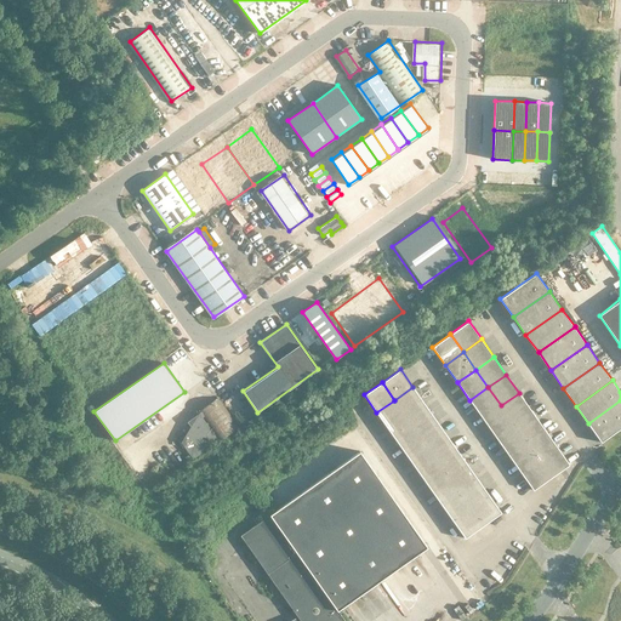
[(426,405),(412,387),(394,400),(408,417),(426,405)]
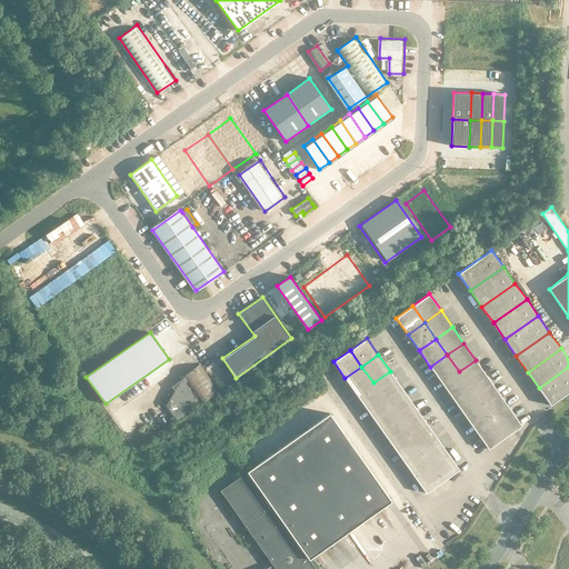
[(459,371),(447,355),(430,367),(442,383),(459,371)]
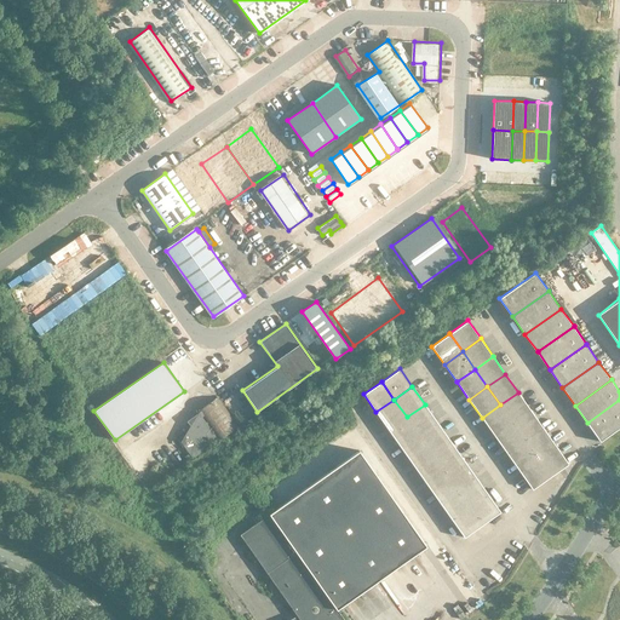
[(530,409),(518,392),(500,405),(512,423),(530,409)]
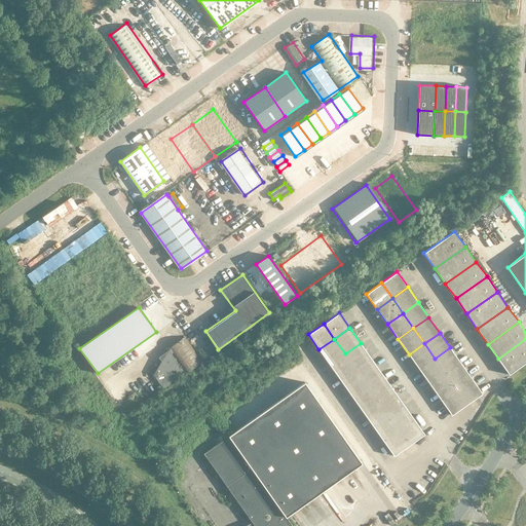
[(170,350),(160,358),(177,380),(203,361),(185,335),(167,348),(170,350)]
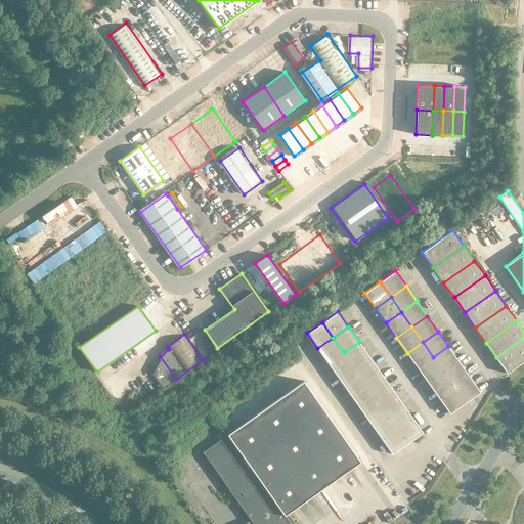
[(344,352),(333,338),(317,348),(329,363),(344,352)]
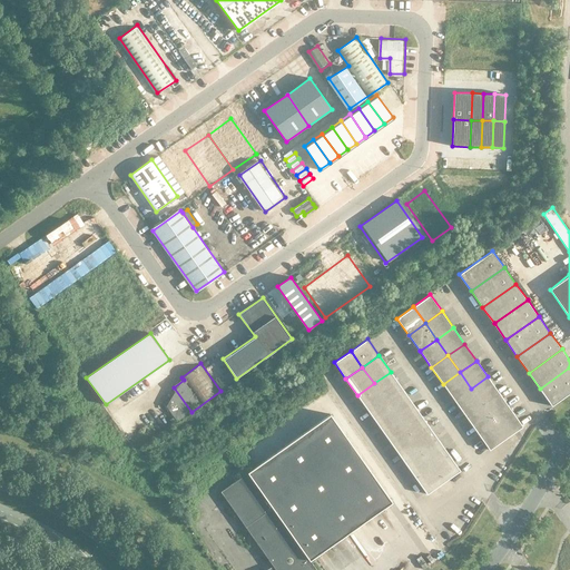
[(569,392),(569,367),(540,389),(552,405),(569,392)]
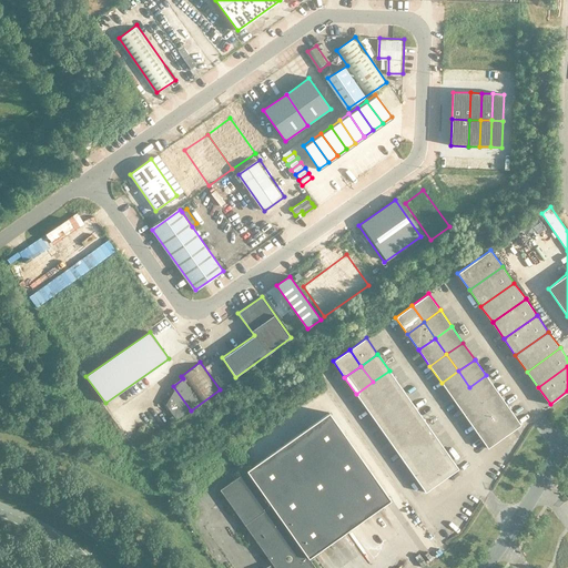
[(401,387),(389,371),(373,382),(384,398),(401,387)]
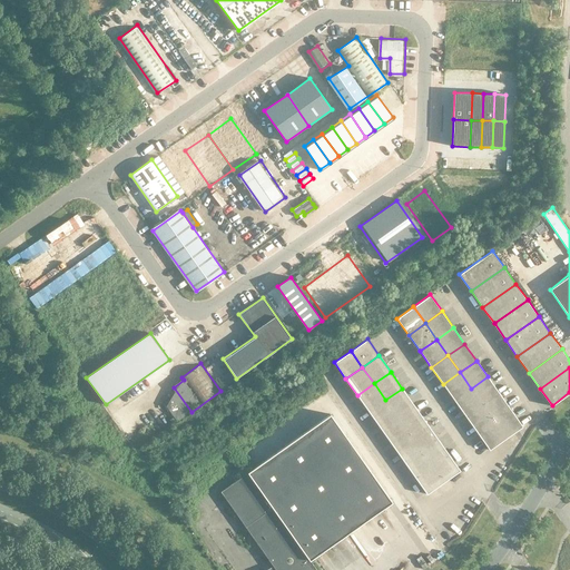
[(471,389),(460,372),(443,384),(454,401),(471,389)]
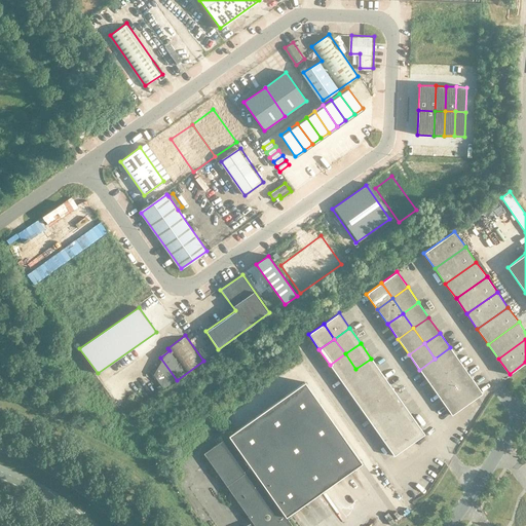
[(293,344),(276,357),(396,525),(398,525),(413,516),(293,344)]
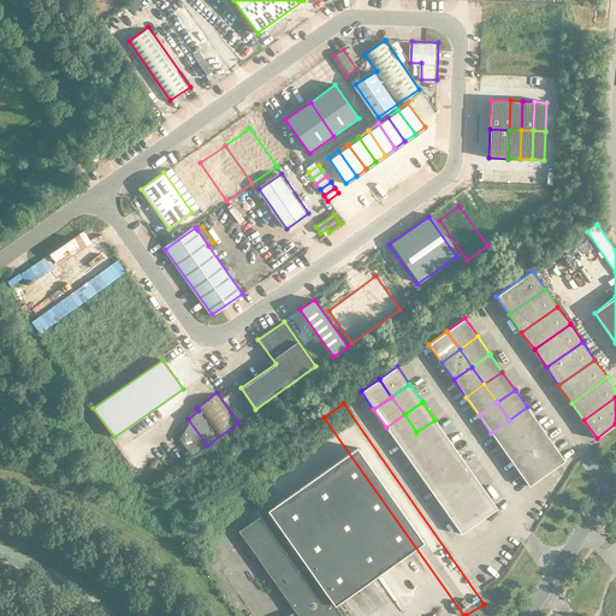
[(540,425),(527,407),(509,420),(522,438),(540,425)]
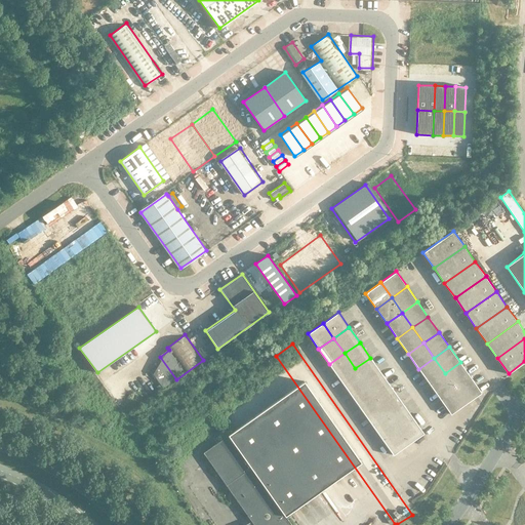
[(355,368),(345,353),(329,364),(339,379),(355,368)]
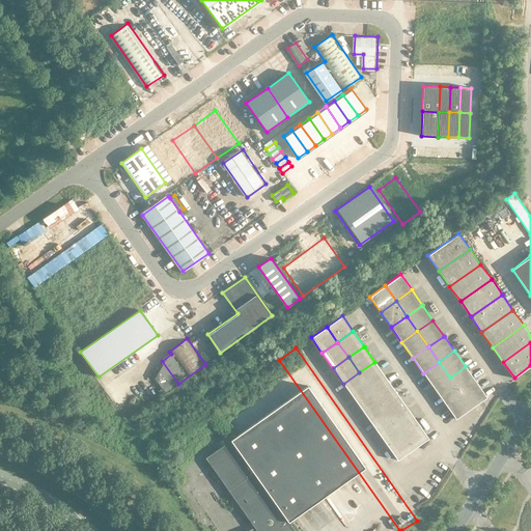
[(386,376),(374,362),(359,372),(370,388),(386,376)]
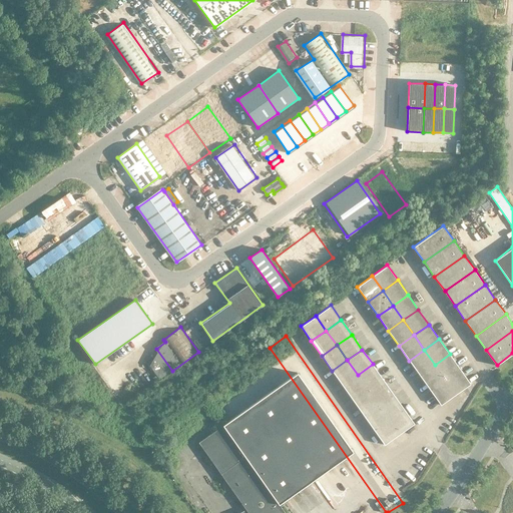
[(435,365),(424,350),(409,361),(419,375),(435,365)]
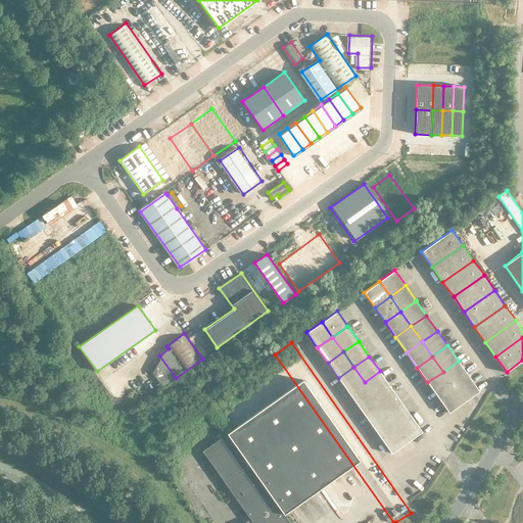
[(469,376),(459,361),(443,372),(454,386),(469,376)]
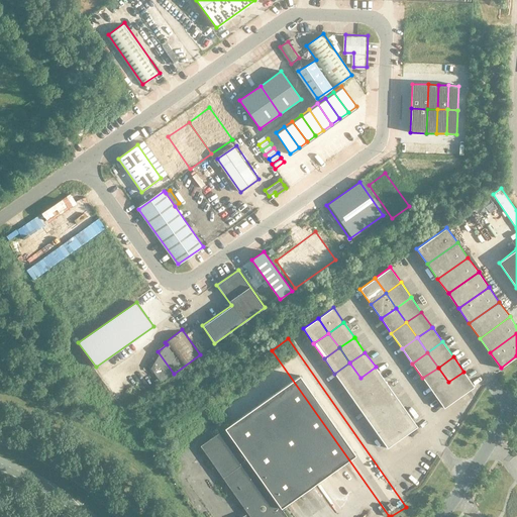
[(360,378),(349,363),(334,374),(345,388),(360,378)]
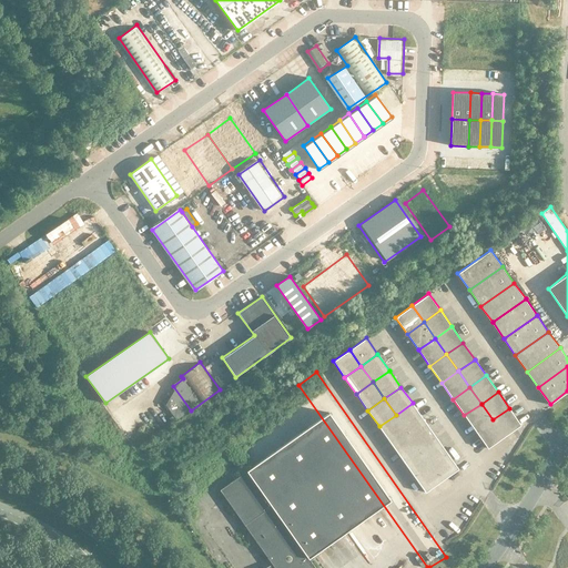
[(424,419),(413,403),(396,415),(407,432),(424,419)]
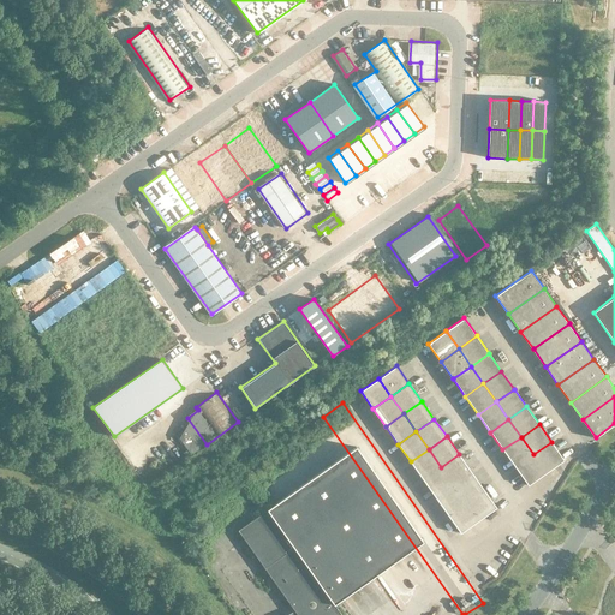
[(533,454),(521,437),(502,449),(515,467),(533,454)]
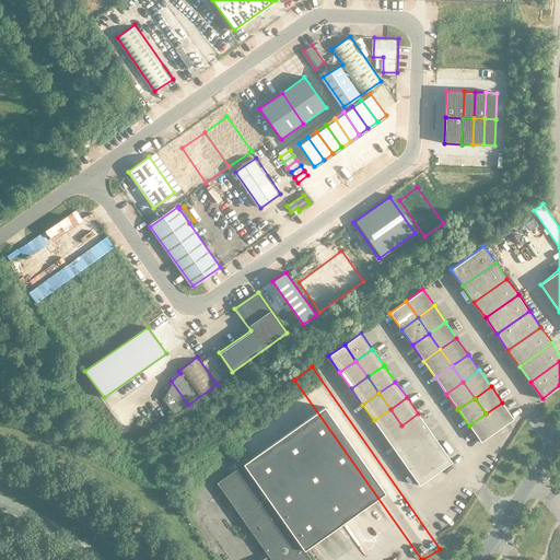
[(377,559),(265,399),(241,417),(340,559),(377,559)]
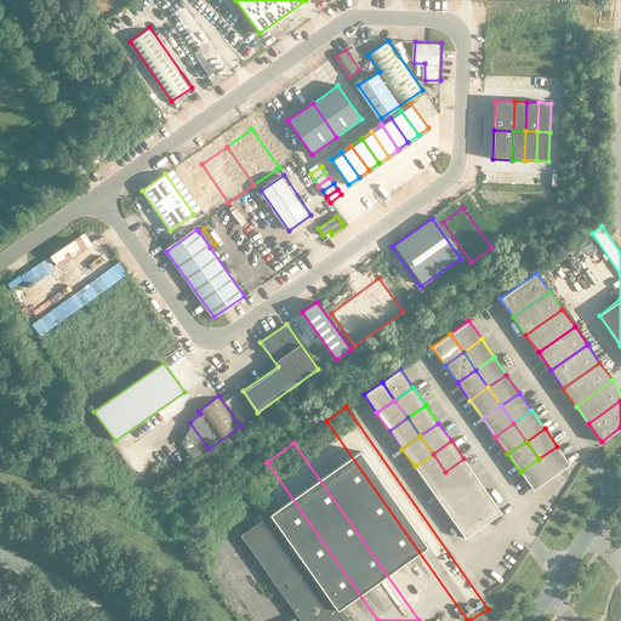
[(570,465),(557,446),(539,459),(552,477),(570,465)]
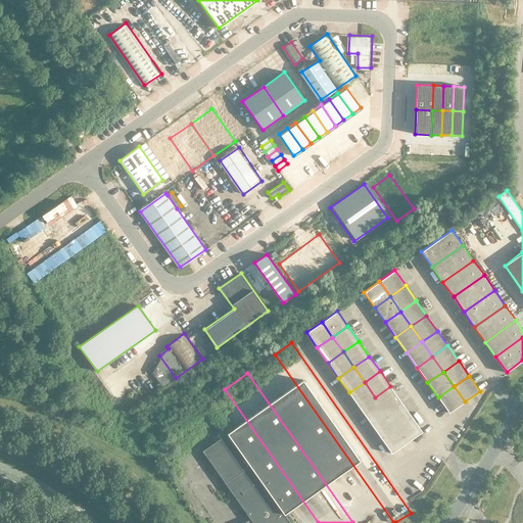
[(375,397),(365,382),(349,392),(360,408),(375,397)]
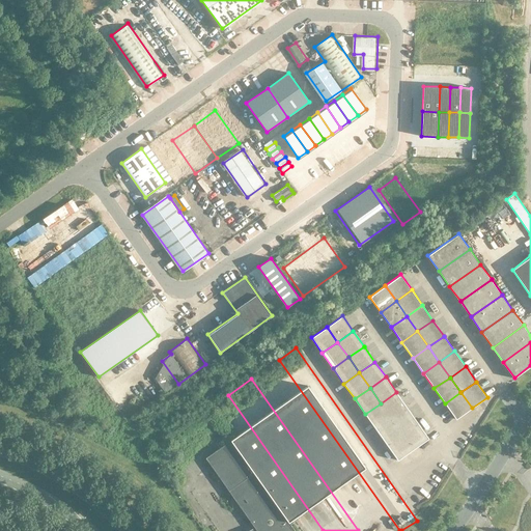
[(407,408),(396,392),(381,403),(391,418),(407,408)]
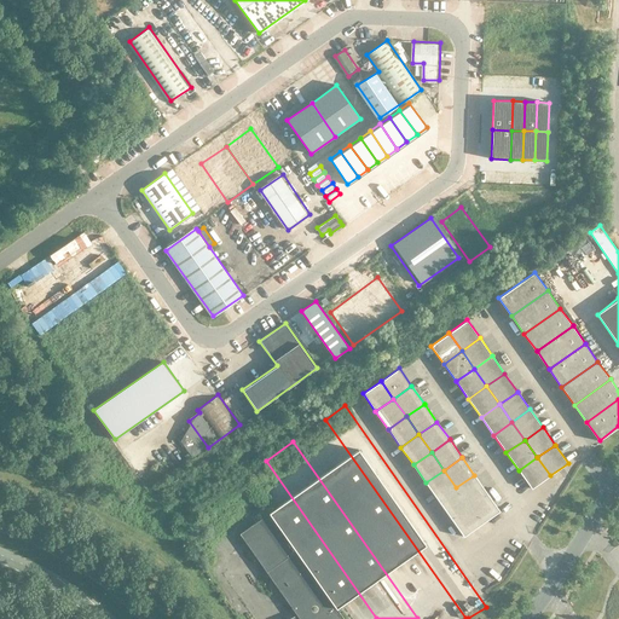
[(550,475),(537,457),(519,470),(531,489),(550,475)]
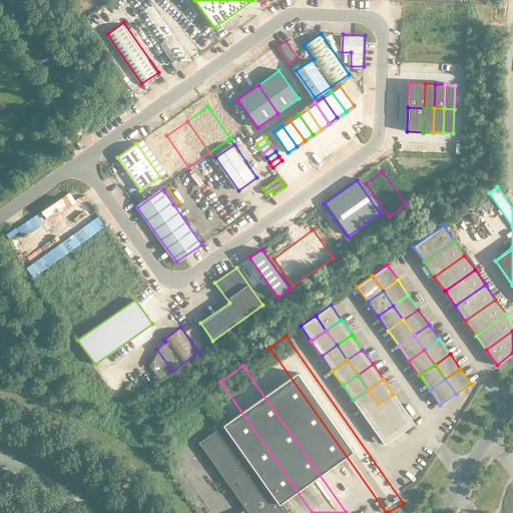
[(378,404),(368,390),(353,400),(363,415),(378,404)]
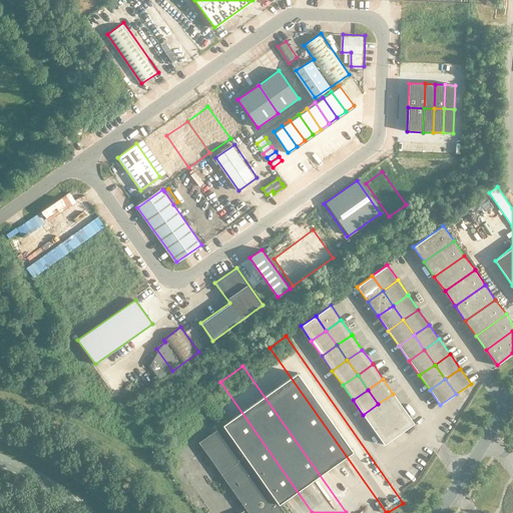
[(404,408),(393,394),(378,404),(389,419),(404,408)]
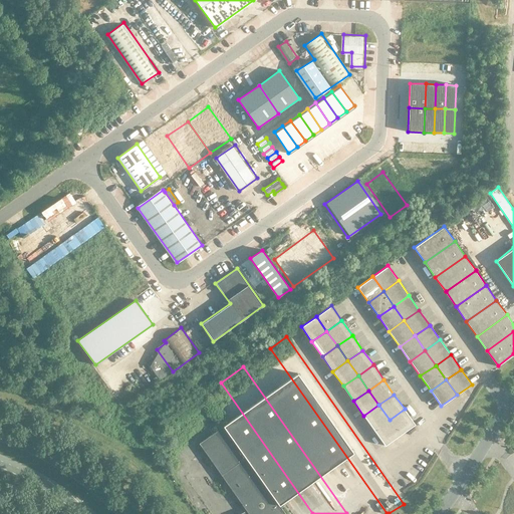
[(285,513),(202,396),(186,407),(261,513),(285,513)]
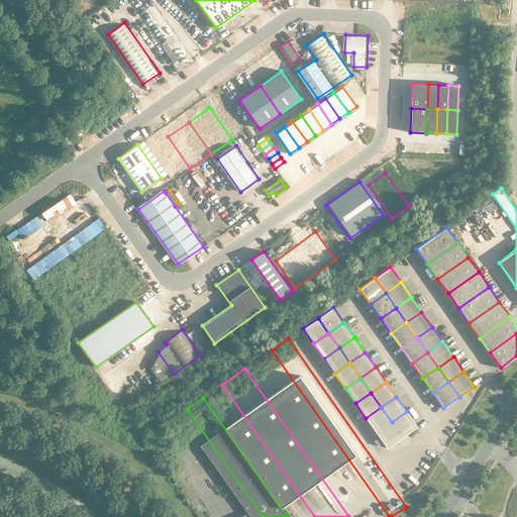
[(392,422),(381,407),(366,418),(377,433),(392,422)]
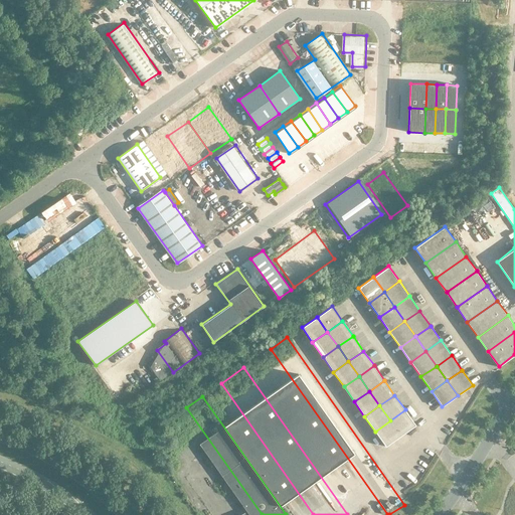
[(415,424),(405,409),(390,420),(400,436),(415,424)]
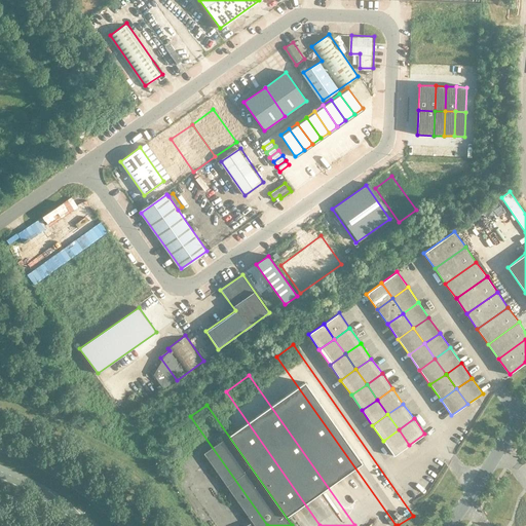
[(409,445),(399,429),(383,441),(393,456),(409,445)]
